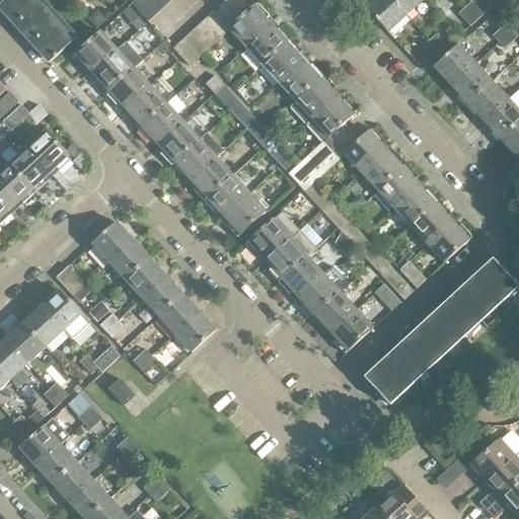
[(49,65),(74,42),(58,23),(35,0),(8,0),(2,6),(8,12),(4,16),(15,29),(19,25),(24,30),(20,34),(32,47),(36,43),(42,49),(38,53),(49,65)]
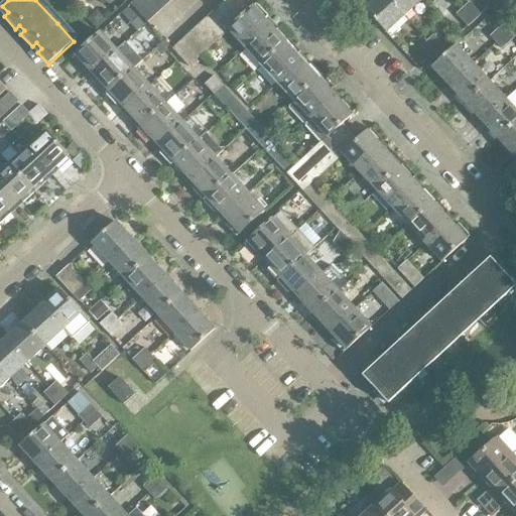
[(155,15),(141,0),(136,0),(131,6),(146,23),(155,15)]
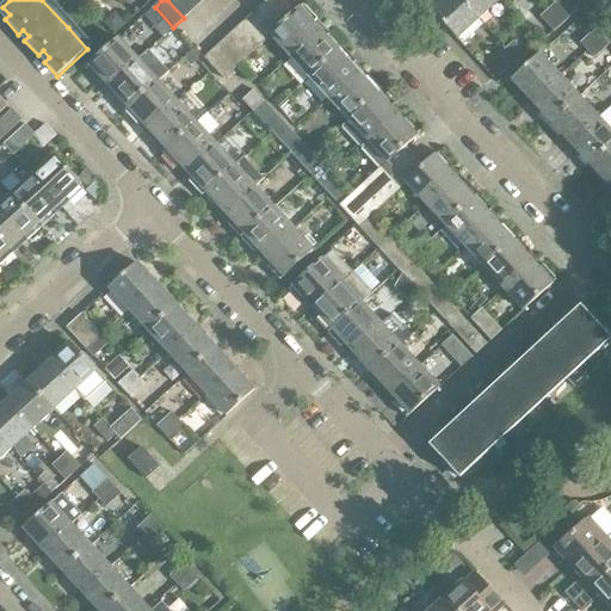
[(195,8),(186,0),(167,0),(184,18),(195,8)]
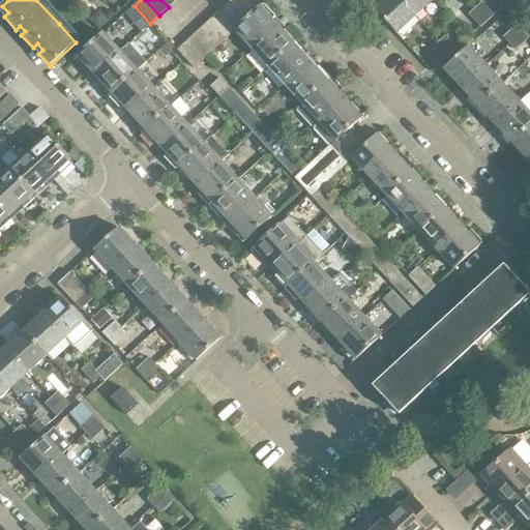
[(245,0),(233,0),(231,2),(247,20),(257,11),(245,0)]
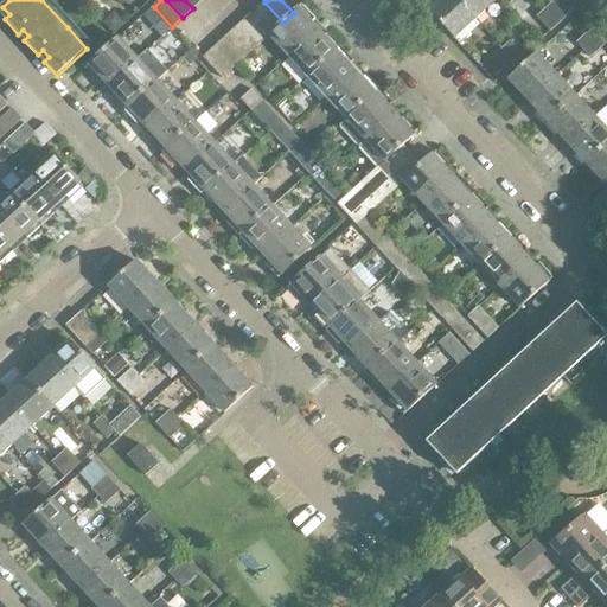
[(455,0),(441,0),(428,13),(453,40),(474,20),(455,0)]
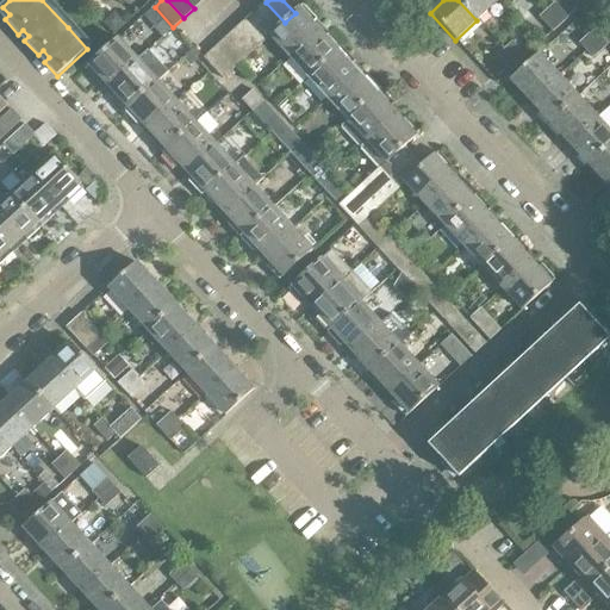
[(497,0),(458,0),(477,20),(498,1),(497,0)]
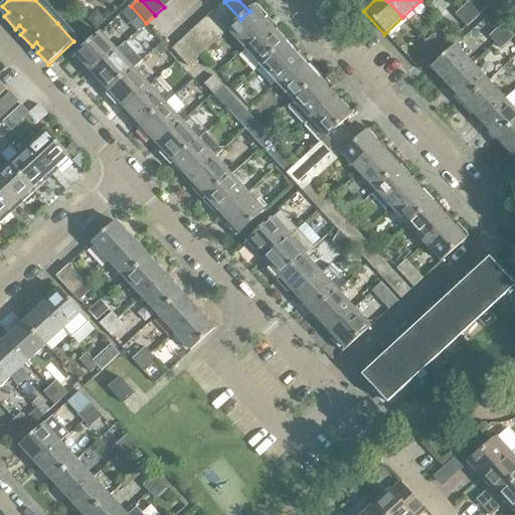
[(224,2),(216,10),(232,27),(240,19),(224,2)]
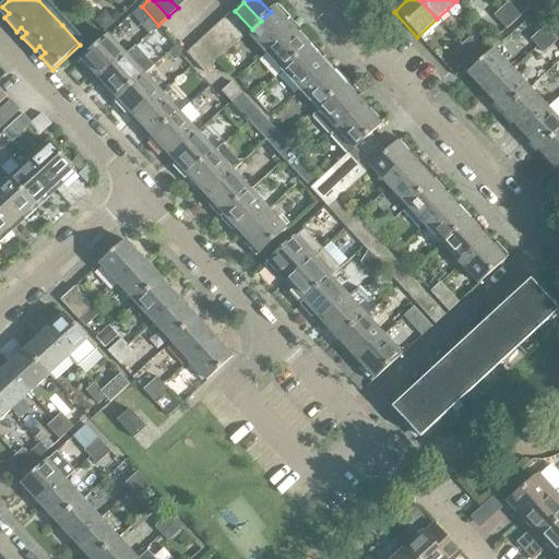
[(509,3),(501,10),(514,23),(521,16),(509,3)]
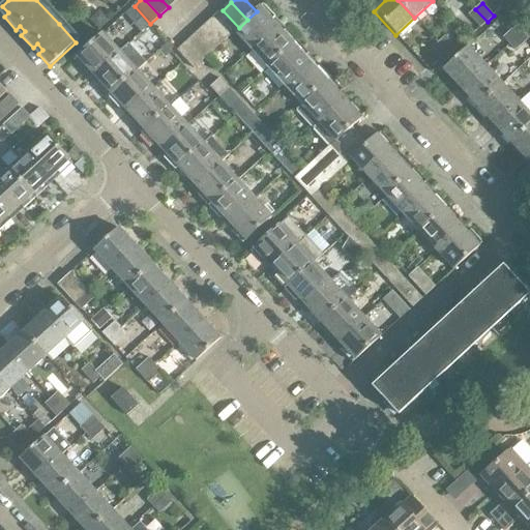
[(239,28),(235,31),(252,50),(276,27),(271,21),(274,19),(263,6),(257,11),(247,20),(239,28)]
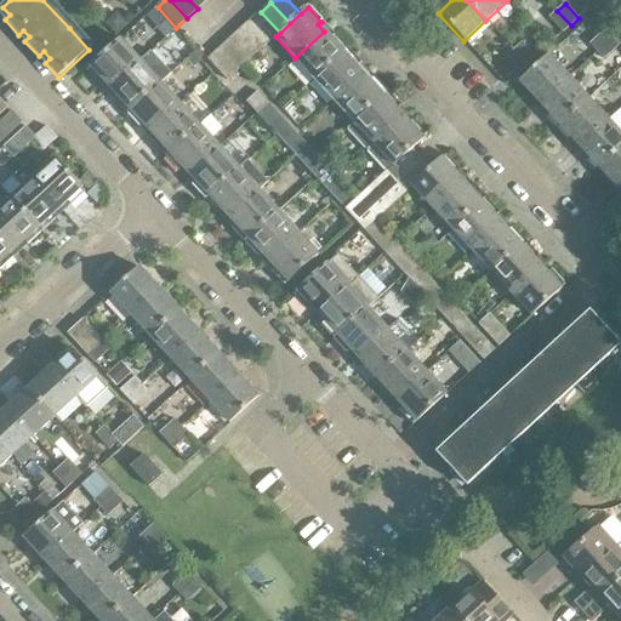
[(571,26),(557,11),(550,18),(563,33),(571,26)]
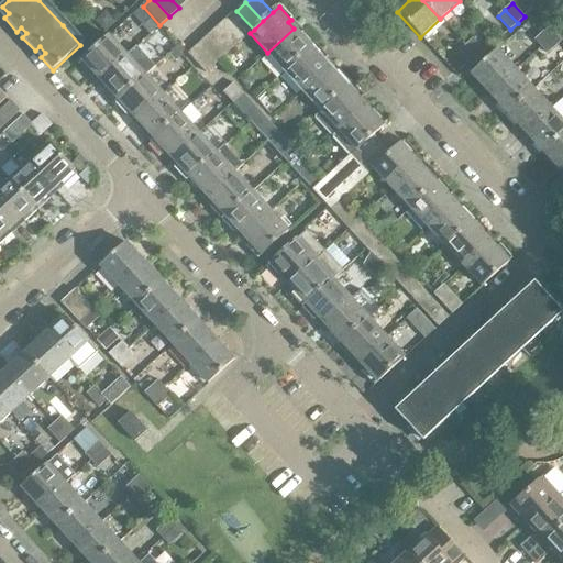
[(236,11),(227,19),(244,39),(250,33),(254,30),(236,11)]
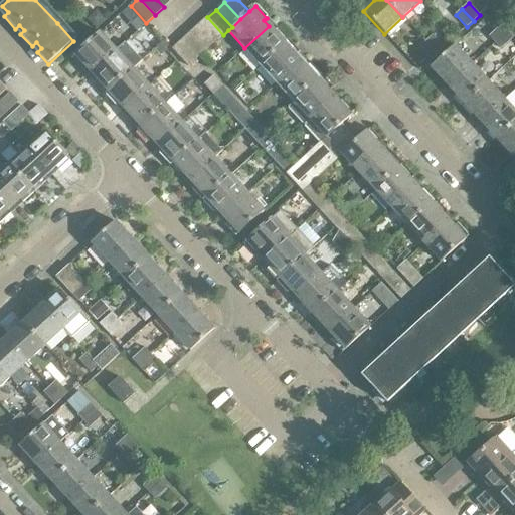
[(207,17),(198,25),(214,43),(223,35),(207,17)]
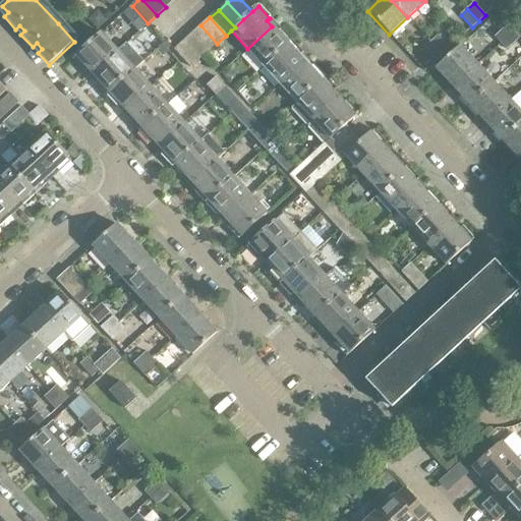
[(139,19),(132,25),(138,33),(146,26),(139,19)]
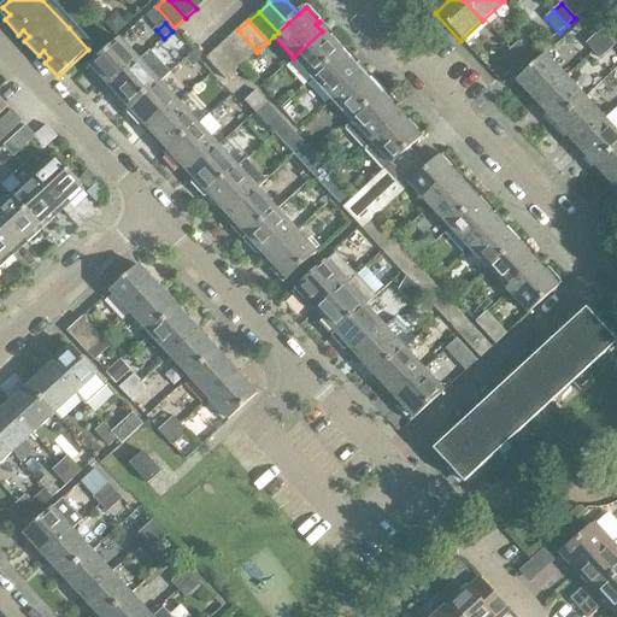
[(238,30),(227,40),(246,62),(257,52),(238,30)]
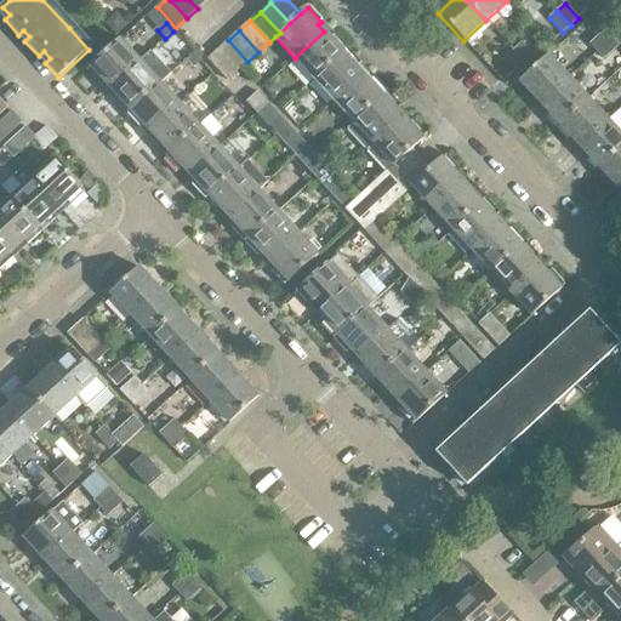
[(324,32),(295,58),(315,80),(348,50),(335,35),(331,39),(324,32)]
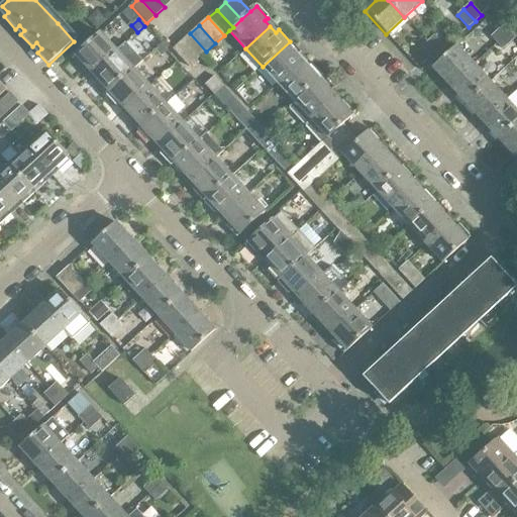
[(497,44),(509,32),(503,26),(491,37),(497,44)]
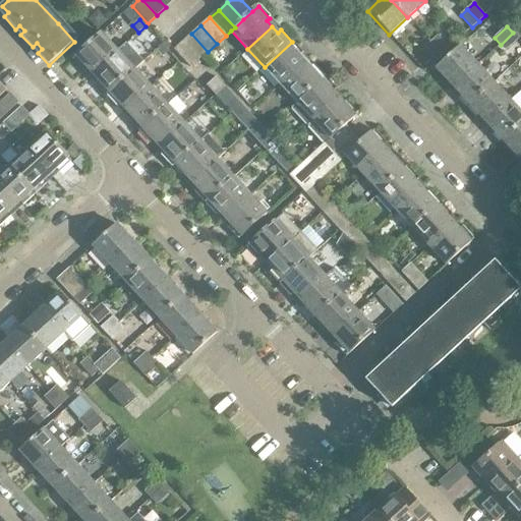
[(519,40),(513,33),(501,45),(507,51),(519,40)]
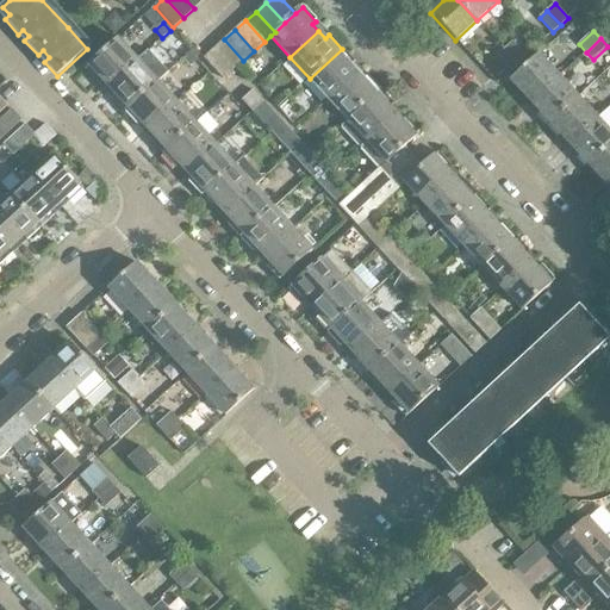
[(119,39),(86,70),(99,85),(103,81),(110,88),(139,61),(119,39)]
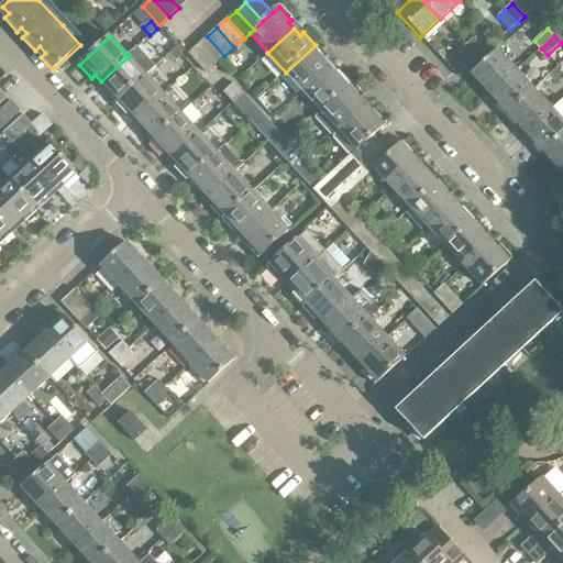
[(207,36),(197,45),(214,65),(224,56),(207,36)]
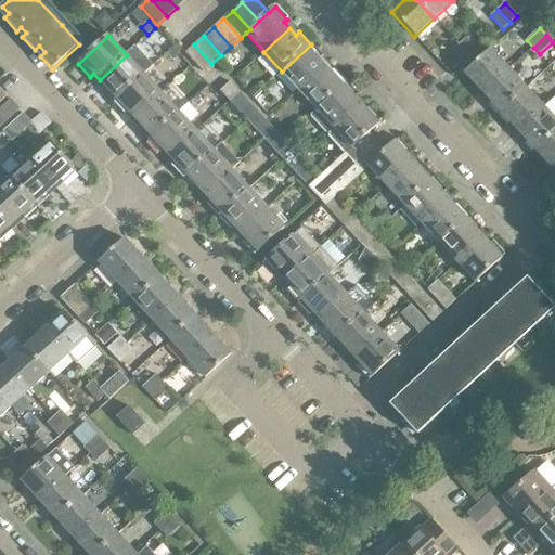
[(466,39),(460,46),(472,57),(479,52),(466,39)]
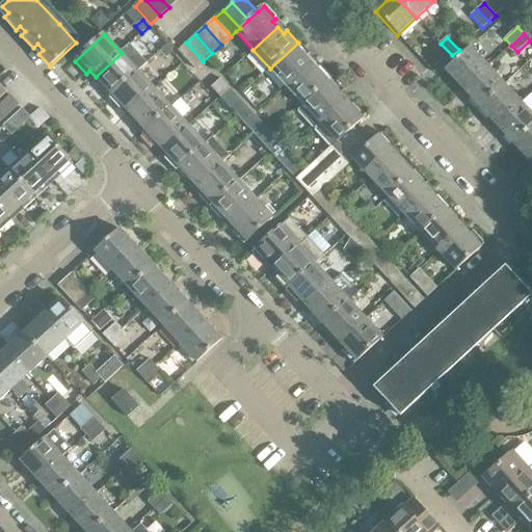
[(170,42),(160,51),(165,57),(166,58),(173,52),(171,51),(176,48),(170,42)]
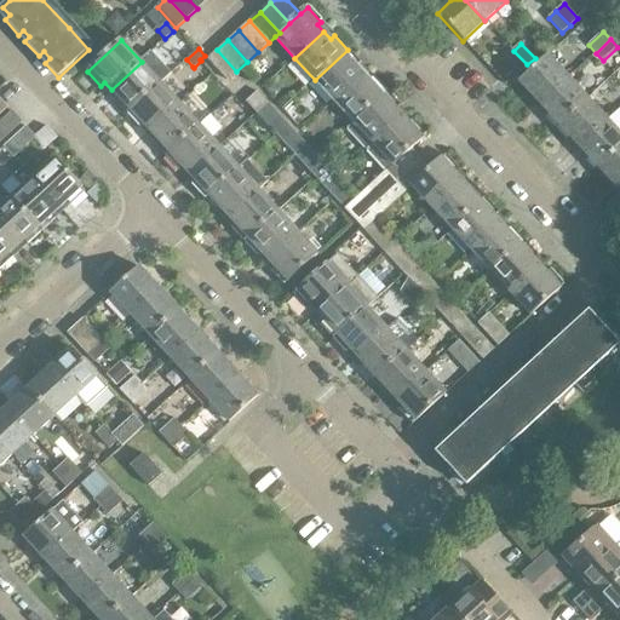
[(217,50),(207,59),(227,81),(236,72),(217,50)]
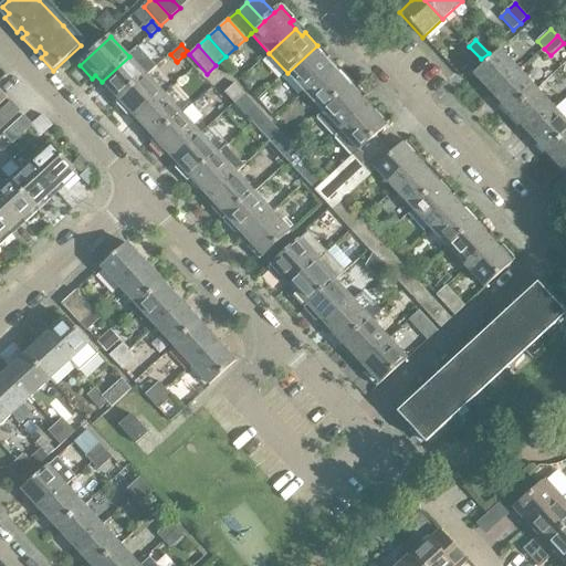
[(317,45),(287,73),(305,93),(332,67),(326,62),(329,59),(317,45)]
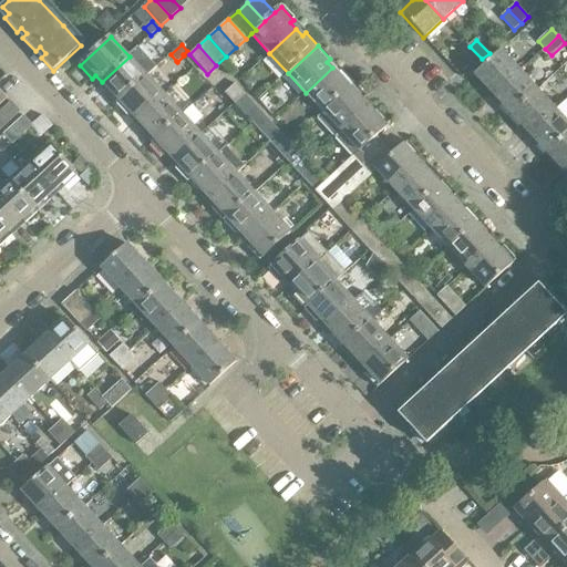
[(482,59),(470,47),(463,52),(475,65),(482,59)]
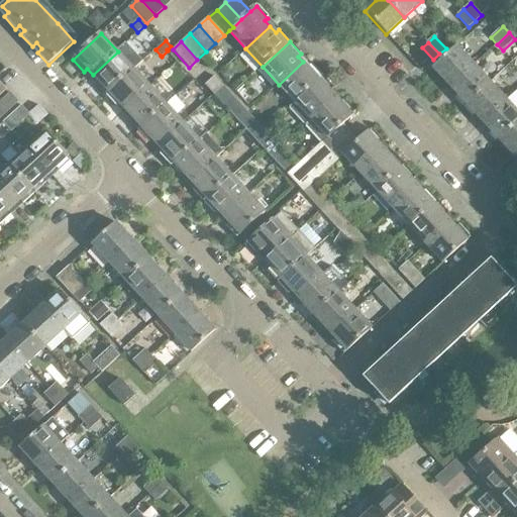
[(118,52),(93,75),(98,82),(95,84),(106,96),(134,70),(143,62),(127,43),(118,52)]
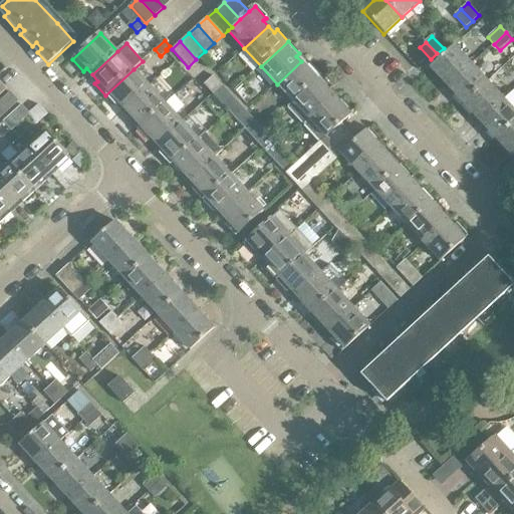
[(448,86),(471,64),(455,46),(432,68),(448,86)]
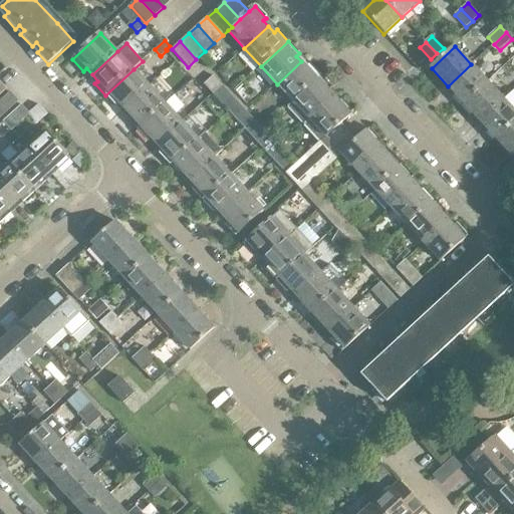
[(301,61),(277,84),(293,101),(320,76),(309,64),(306,67),(301,61)]
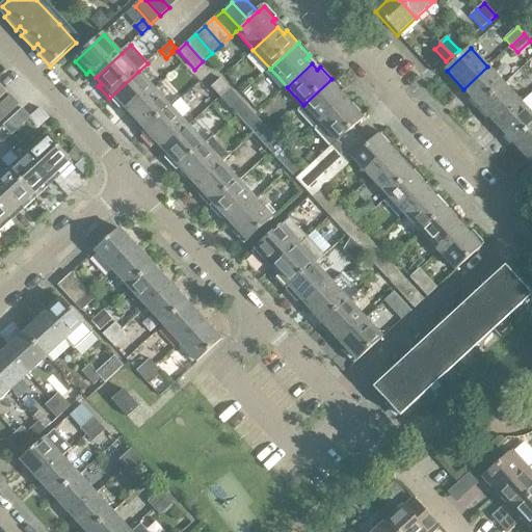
[(480,108),(505,85),(487,67),(463,89),(480,108)]
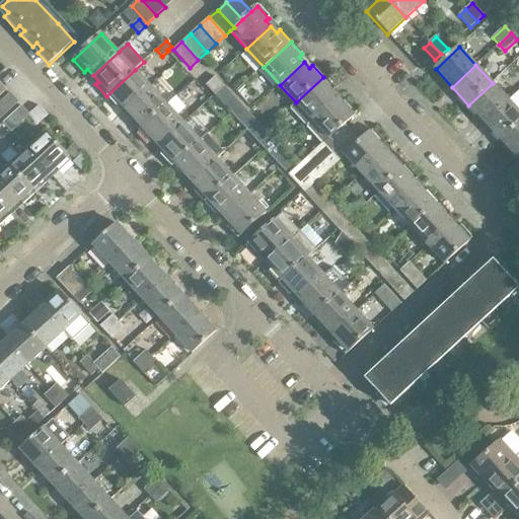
[(135,70),(106,96),(118,107),(121,105),(126,110),(151,88),(135,70)]
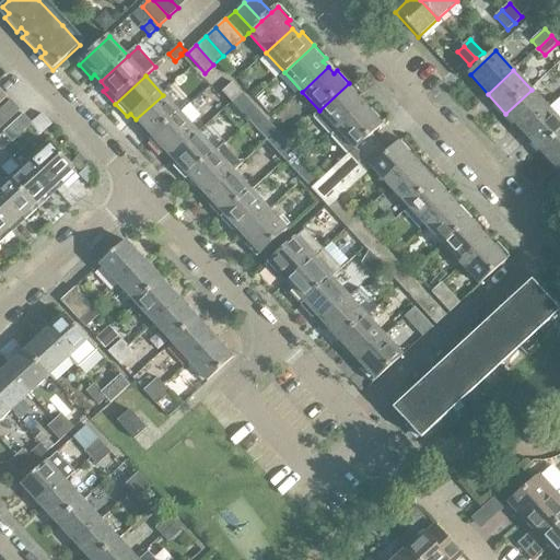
[(233,83),(223,92),(232,102),(242,93),(233,83)]
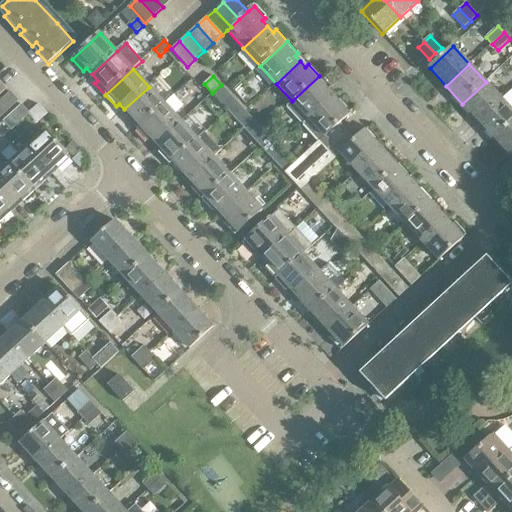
[(292,101),(286,106),(303,124),(309,119),(332,97),(327,91),(330,88),(319,76),(292,101)]
